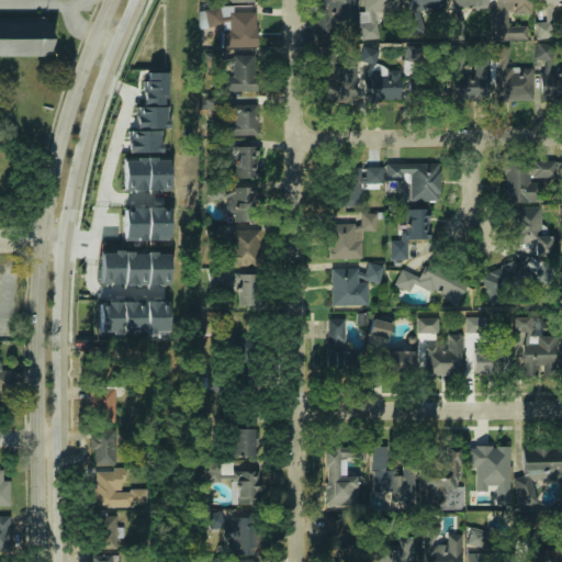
[(353,0),(314,0),(315,43),(333,43),(333,20),(355,20),(353,0)]
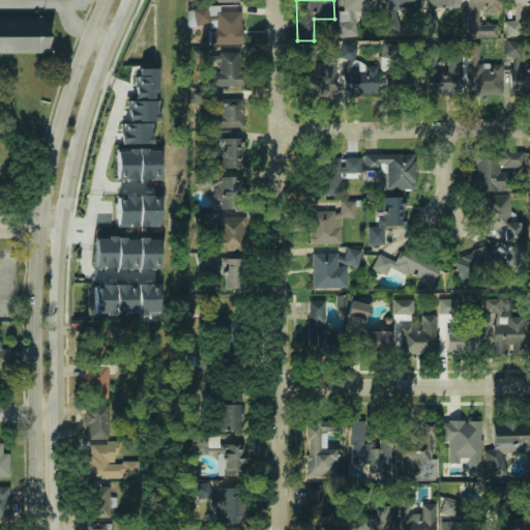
[(375,0),(343,0),(343,11),(375,11),(375,0)]
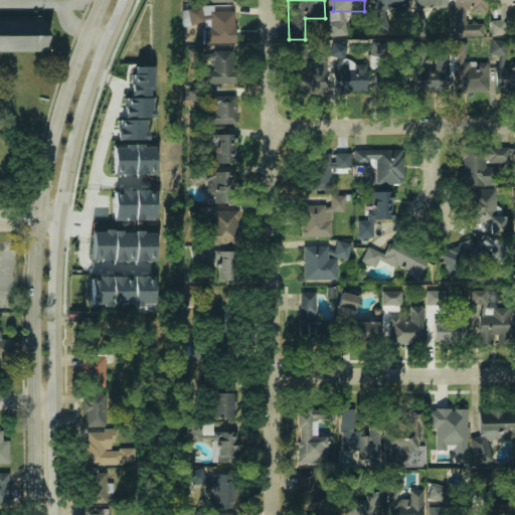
[(403,0),(374,0),(374,13),(403,14),(403,0)]
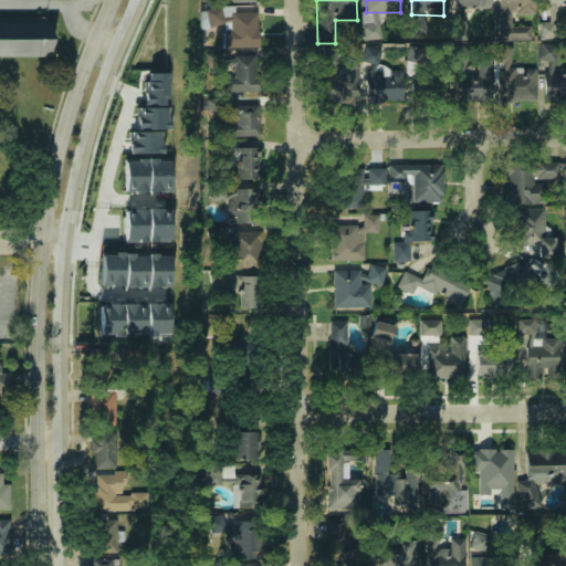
[(453,0),(453,9),(490,9),(490,0),(453,0)]
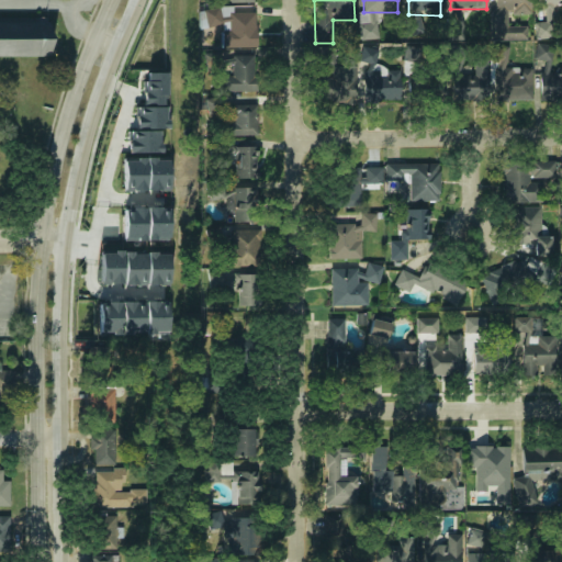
[(526,10),(526,0),(495,0),(495,10),(526,10)]
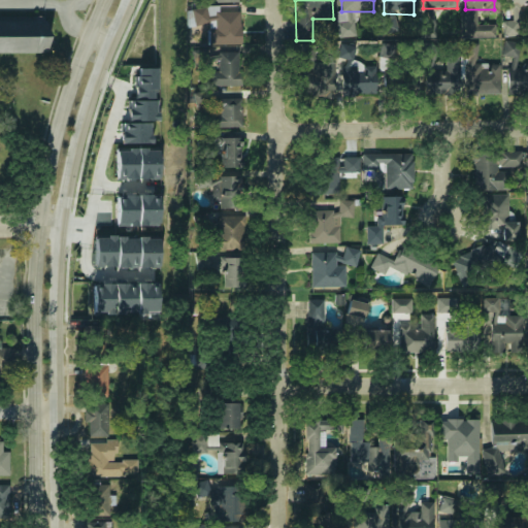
[(519,5),(527,4),(527,0),(507,0),(507,3),(510,3),(512,18),(503,19),(503,36),(520,36),(519,5)]
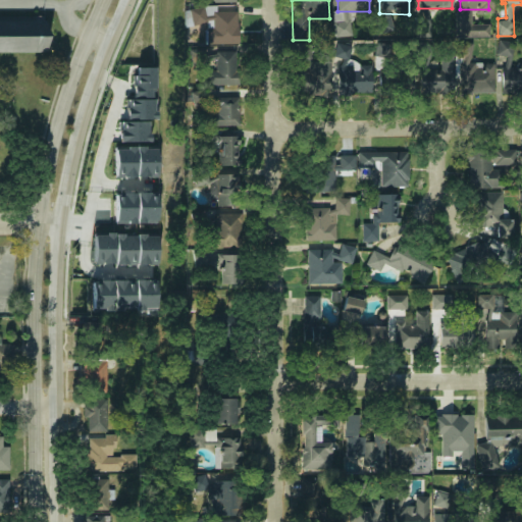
[(205,44),(237,44),(237,11),(215,11),(215,8),(192,8),(192,14),(197,14),(197,22),(204,22),(205,44)]
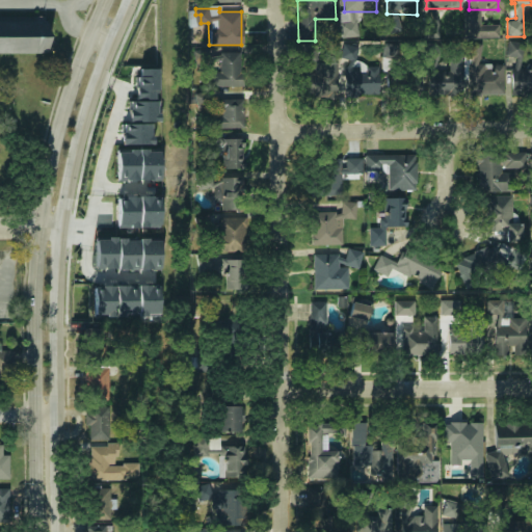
[(0,16),(47,16),(47,53),(0,52),(0,16)]
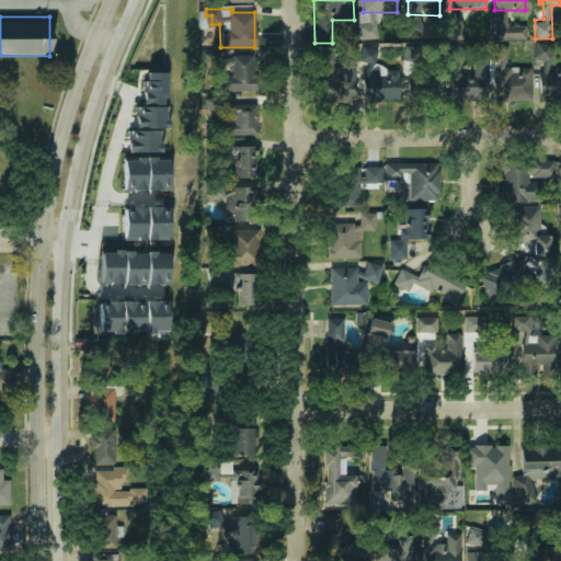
[(415,61),(418,47),(405,45),(403,59),(415,61)]
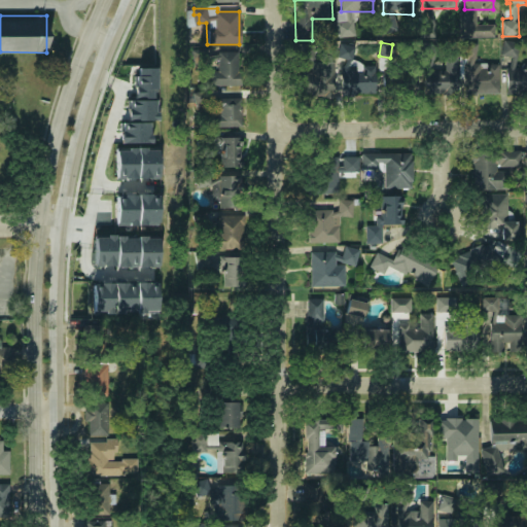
[(502,56),(515,56),(516,42),(502,42),(502,56)]
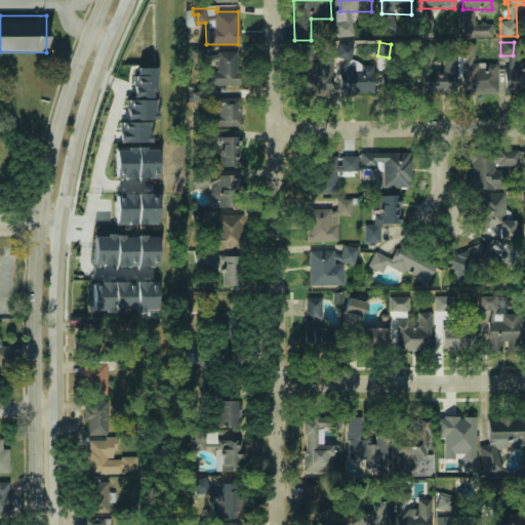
[(353,45),(338,43),(336,57),(352,59),(353,45)]
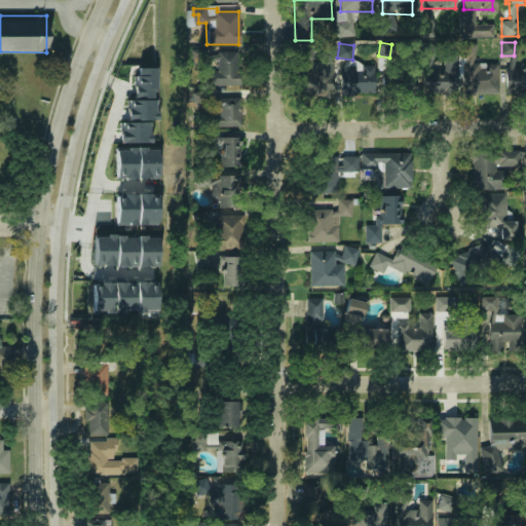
[(207,85),(237,85),(236,52),(205,52),(205,68),(207,68),(207,85)]
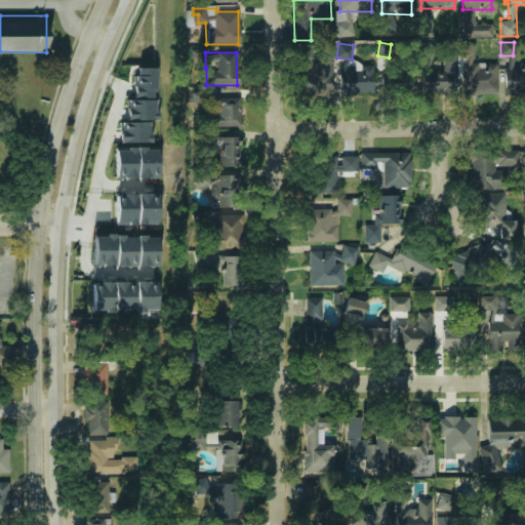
[(332,94),(332,62),(308,62),(308,74),(297,74),(297,94),(332,94)]
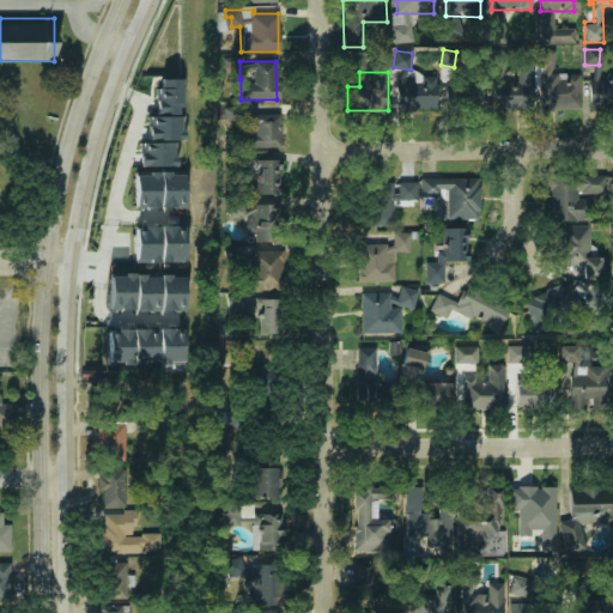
[(578,76),(550,76),(550,107),(580,107),(578,76)]
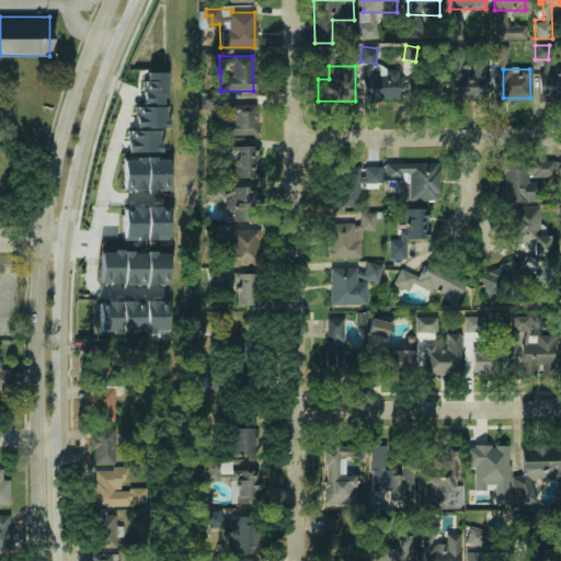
[(560,70),(539,70),(539,100),(560,100),(560,70)]
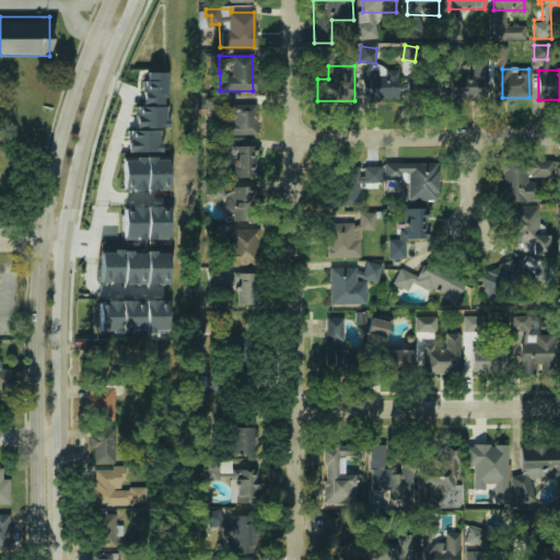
[(143,104),(142,81),(147,80),(147,72),(166,72),(166,94),(162,94),(162,104),(143,104)]
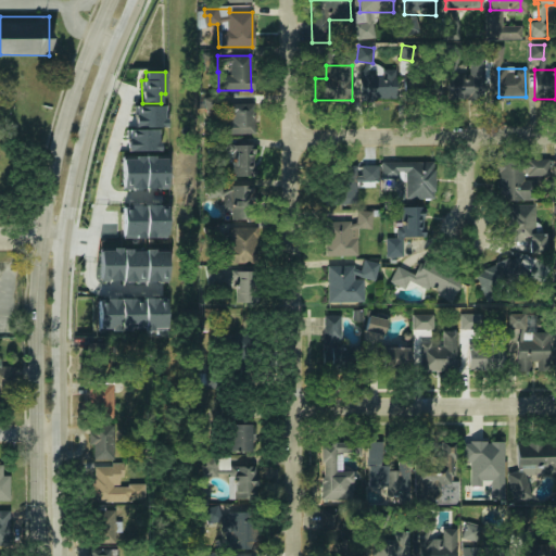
[(395,100),(395,73),(359,73),(359,100),(395,100)]
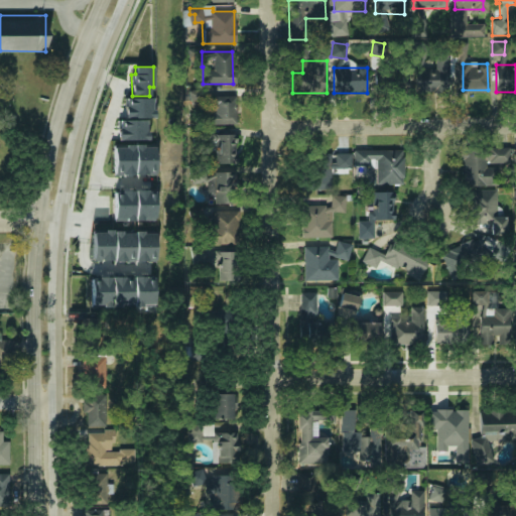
[(413,93),(444,93),(444,70),(413,70),(413,93)]
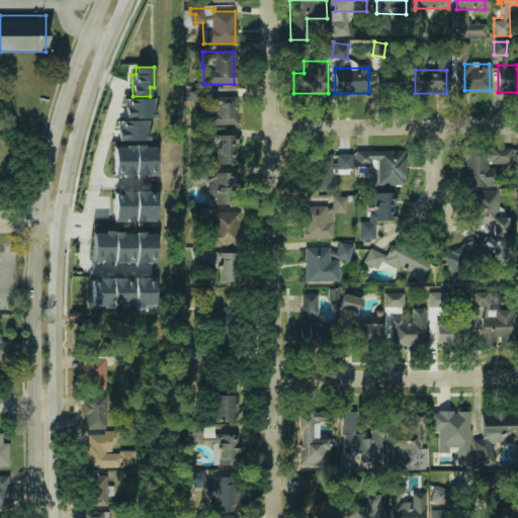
[(377,74),(376,92),(408,92),(409,75),(377,74)]
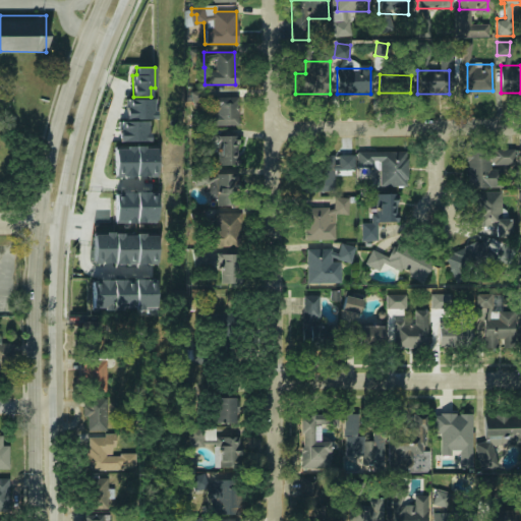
[(192,105),(214,105),(214,113),(203,113),(204,126),(238,126),(238,98),(203,98),(203,92),(192,93),(192,105)]
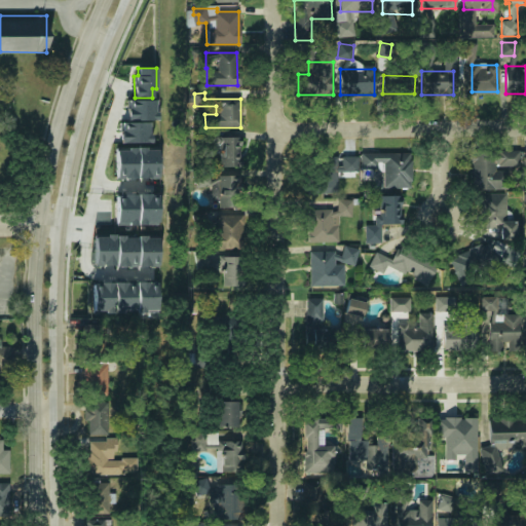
[(126,100),(154,100),(154,112),(157,112),(157,119),(126,120),(126,100)]
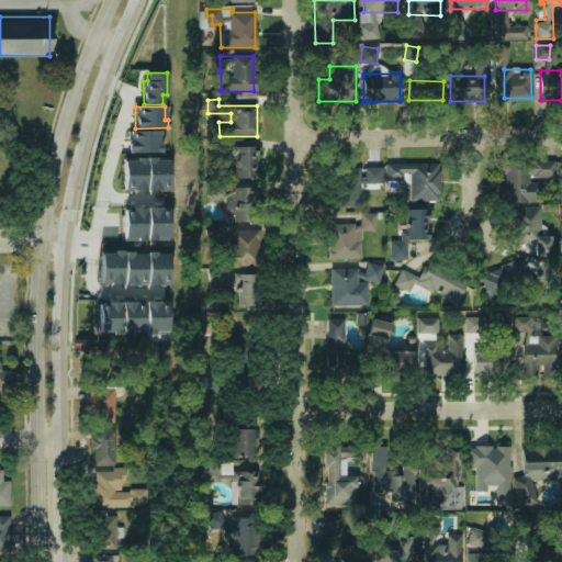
[(128,131),(158,130),(158,143),(161,143),(161,152),(128,153),(128,131)]
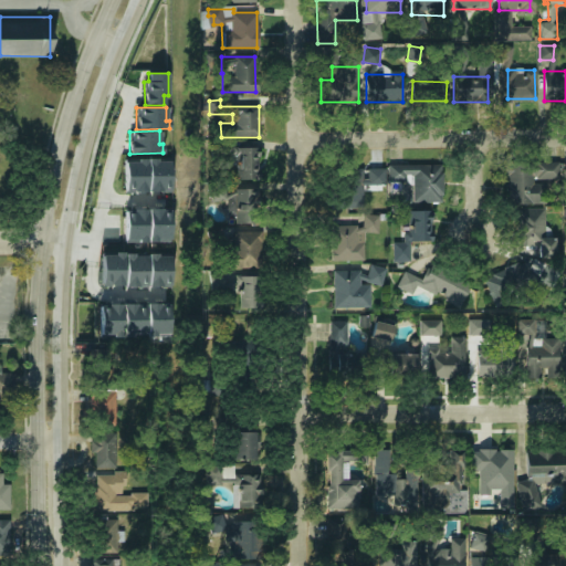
[(210,152),(221,150),(220,140),(210,142),(210,152)]
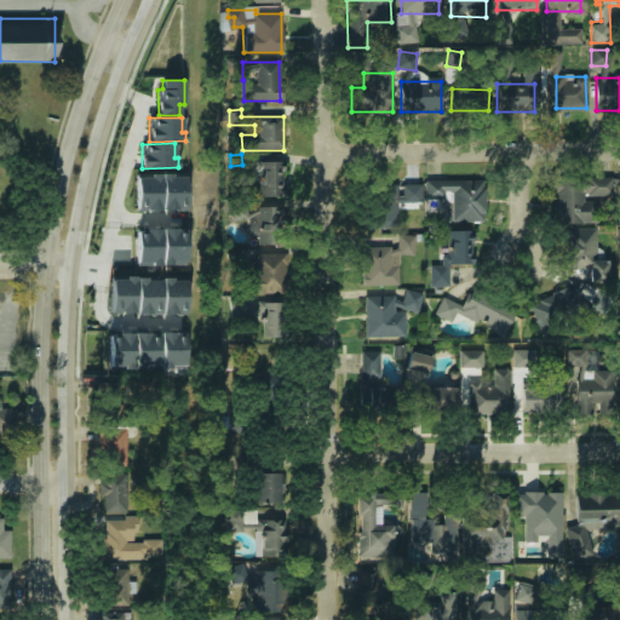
[(282,162),(260,161),(260,197),(282,197),(282,162)]
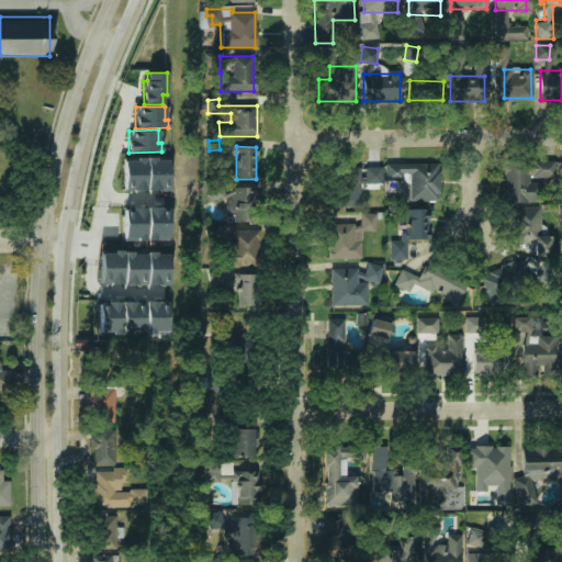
[(146,157),(169,156),(169,190),(147,190),(146,157)]
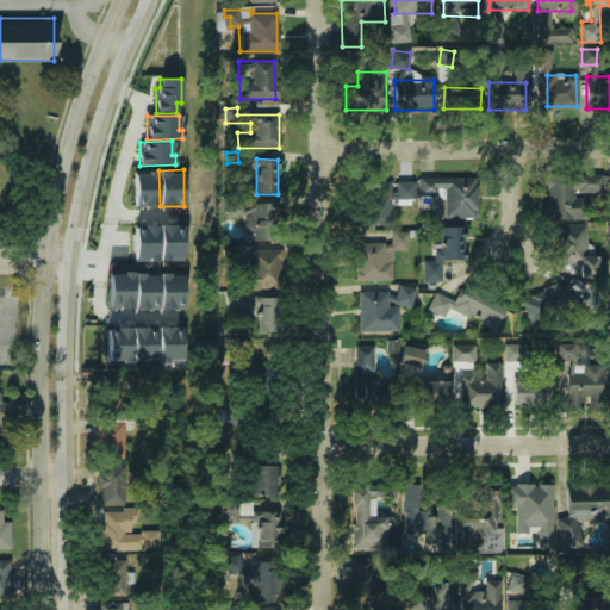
[(135,207),(134,172),(157,172),(159,206),(135,207)]
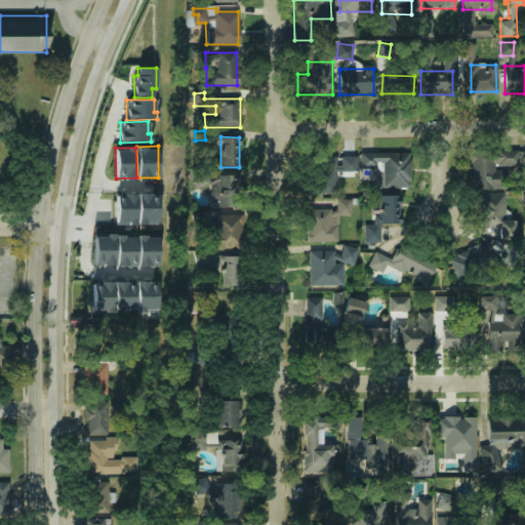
[(505,190),(505,167),(516,167),(516,151),(468,151),(469,190),(505,190)]
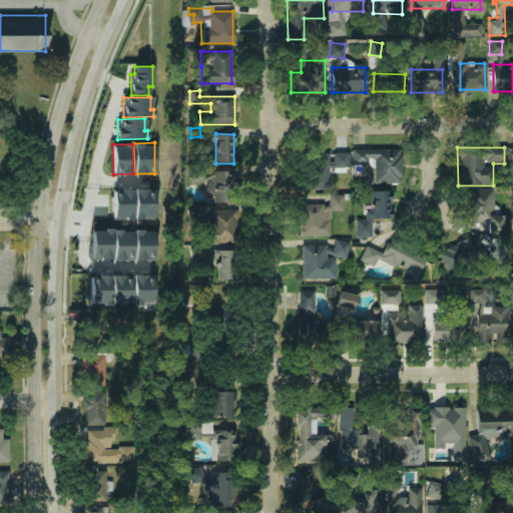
[(400,149),(352,149),(352,165),(371,165),(371,183),(400,183),(400,149)]
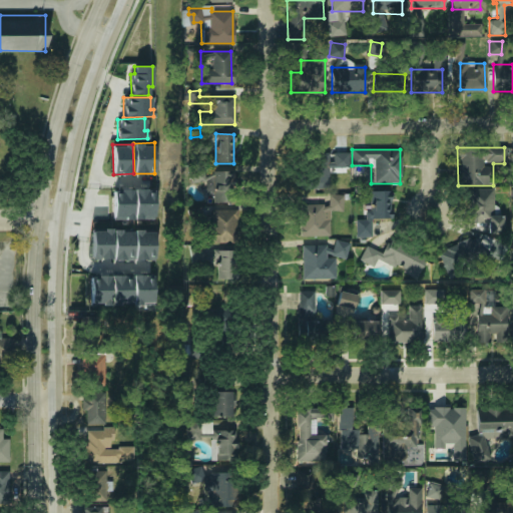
[(328,188),(328,170),(347,170),(347,153),(300,153),(301,188),(328,188)]
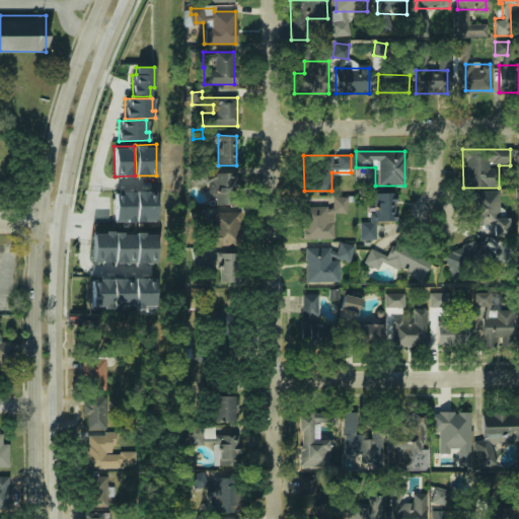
[(193,169),(193,183),(207,184),(207,169),(193,169)]
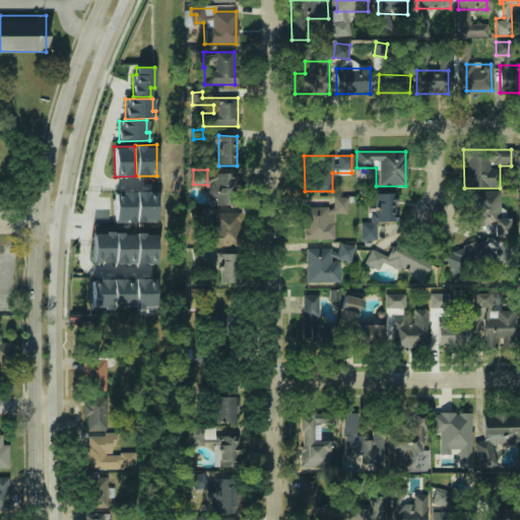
[(235,176),(210,177),(210,205),(236,205),(235,176)]
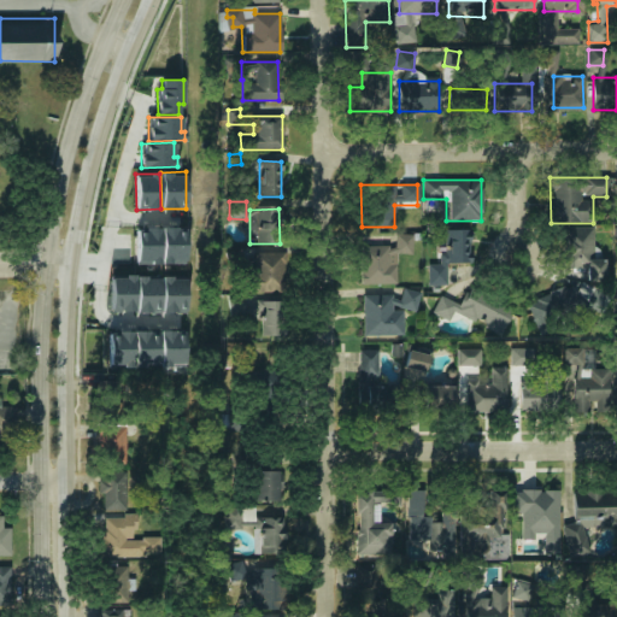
[(137,229),(159,228),(160,264),(137,264),(137,229)]
